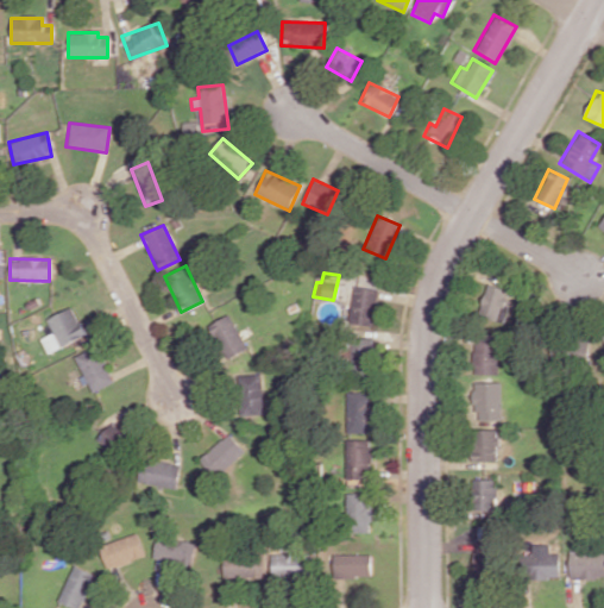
[(477,314),(499,321),(508,290),(485,284),(477,314)]
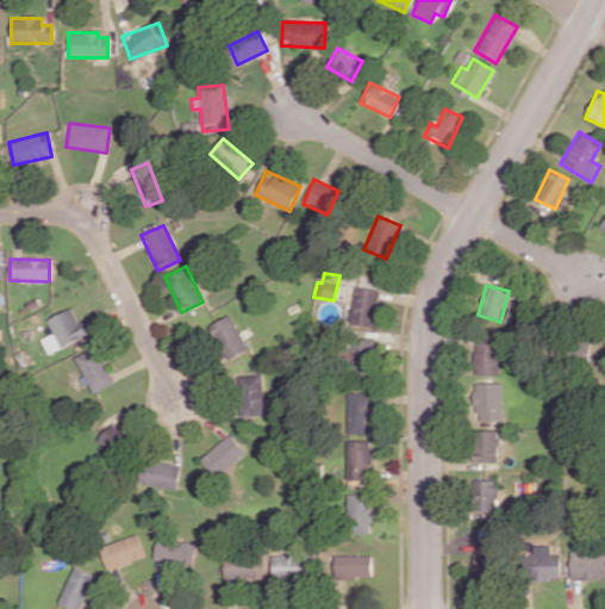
[(350,325),(375,327),(376,290),(351,289),(350,325)]
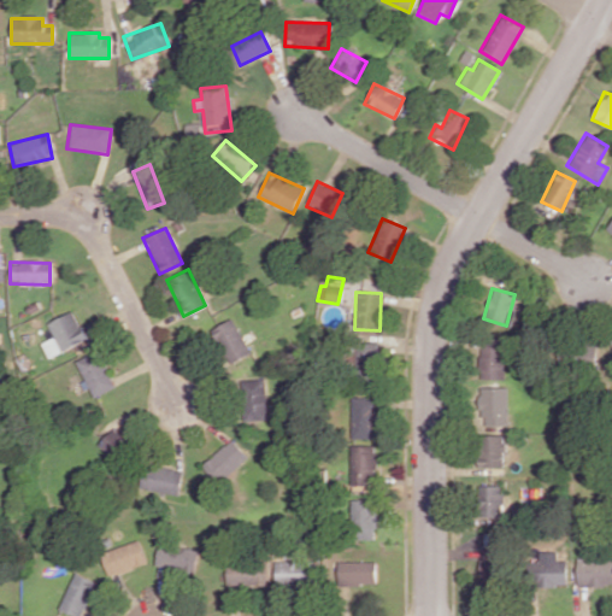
[(45,323),(52,338),(39,344),(46,358),(84,340),(70,311),(45,323)]
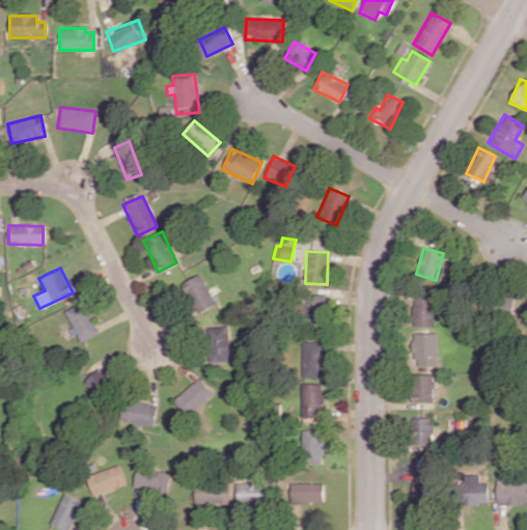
[(181,284),(196,314),(215,304),(199,275),(181,284)]
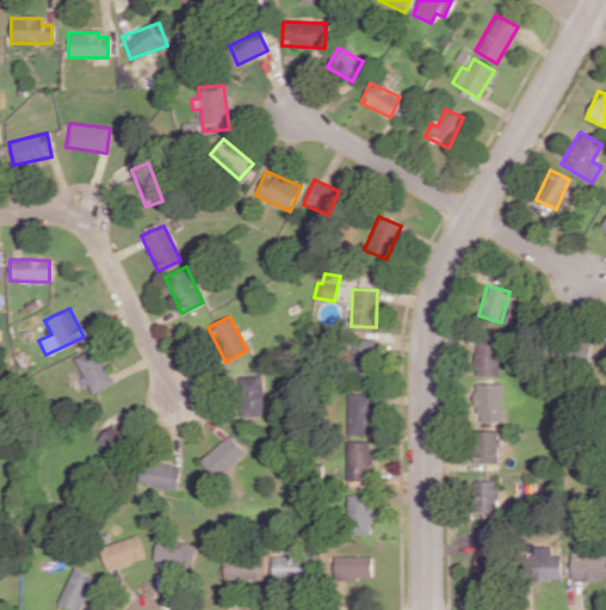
[(370,373),(375,343),(353,338),(348,369),(370,373)]
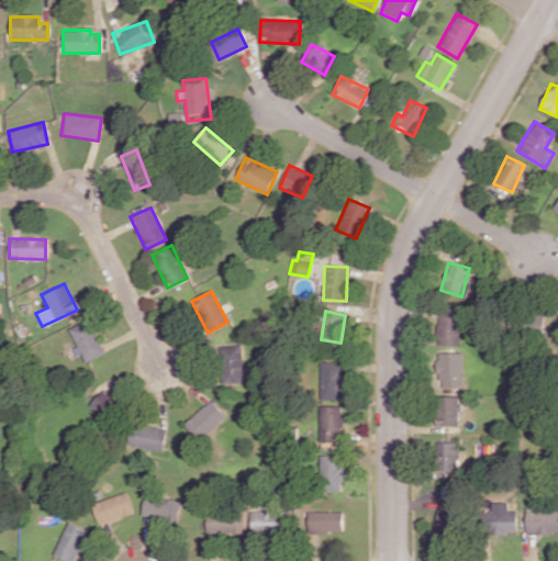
[(459,346),(460,314),(436,314),(436,346),(459,346)]
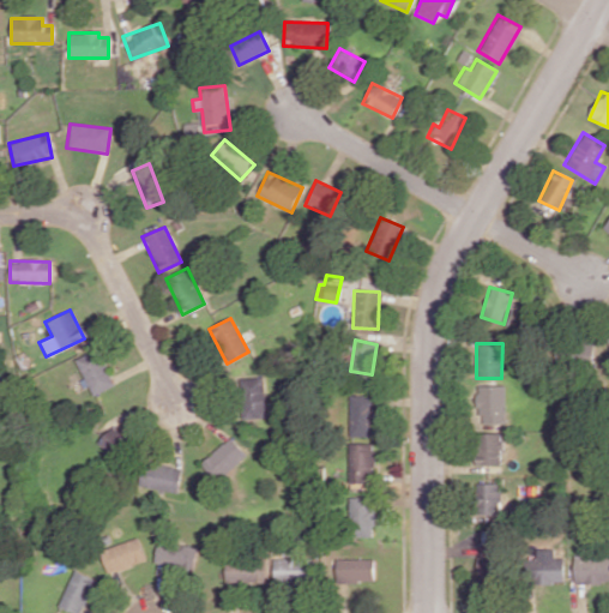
[(83,380),(82,380),(89,397),(112,386),(95,349),(73,360),(83,380)]
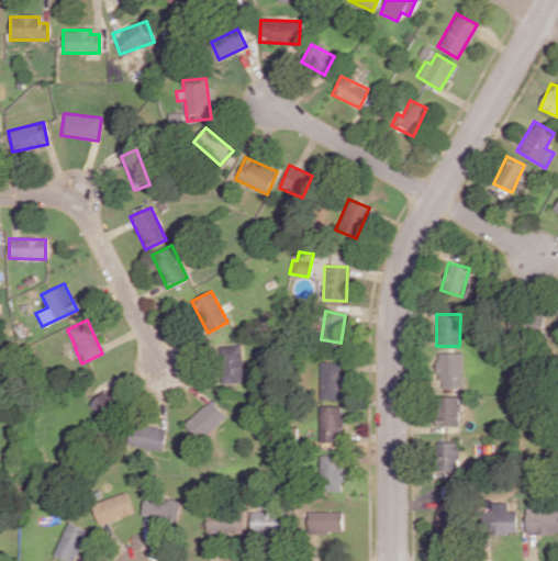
[(219,347),(220,384),(241,383),(240,346),(219,347)]
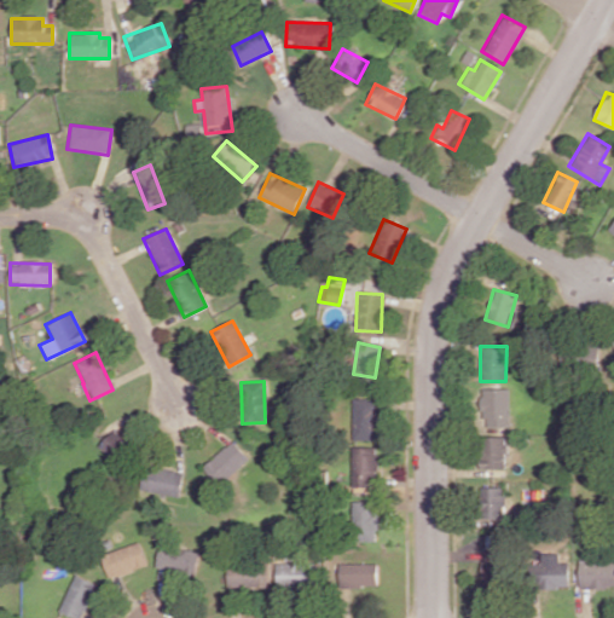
[(508,427),(508,390),(481,390),(481,427),(508,427)]
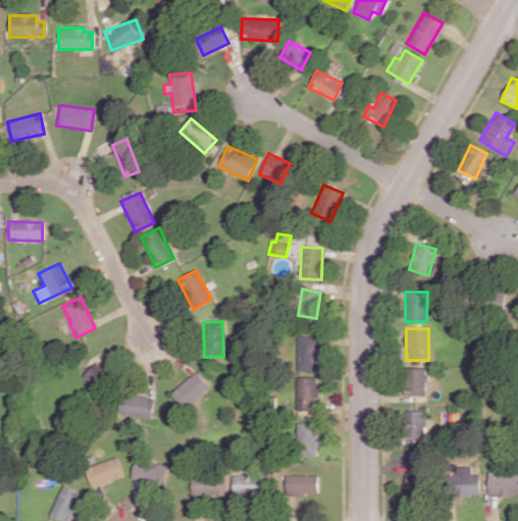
[(297,335),(296,371),(316,371),(317,336),(297,335)]
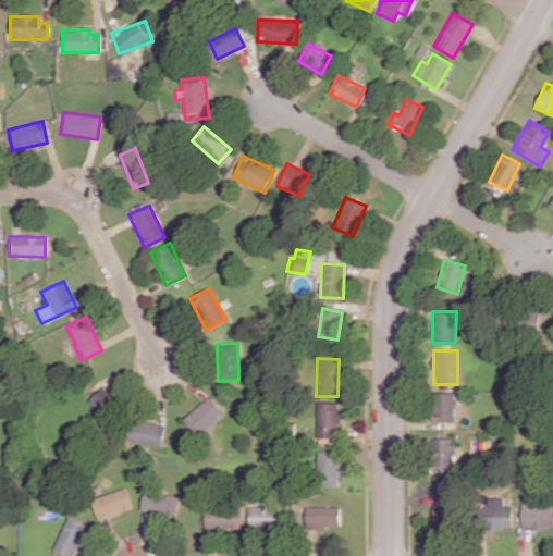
[(100,417),(117,404),(102,387),(87,400),(100,417)]
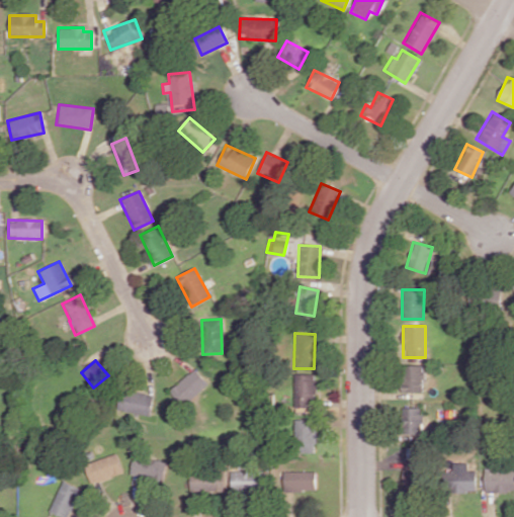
[(403,393),(422,393),(421,365),(402,366),(403,393)]
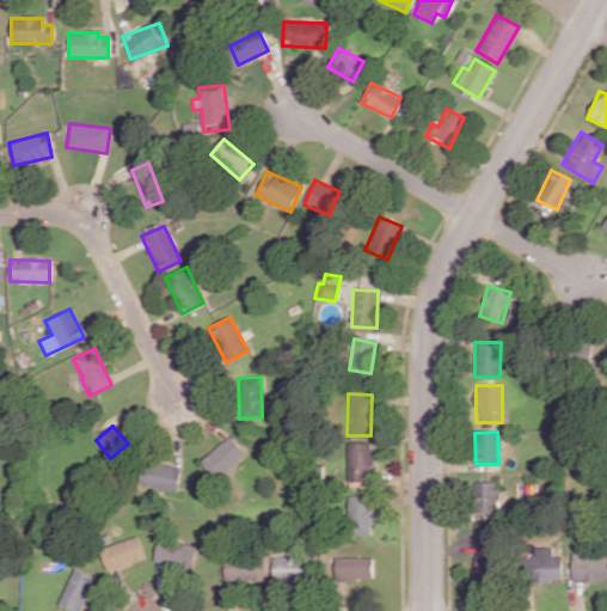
[(245,453),(228,435),(198,462),(215,481),(245,453)]
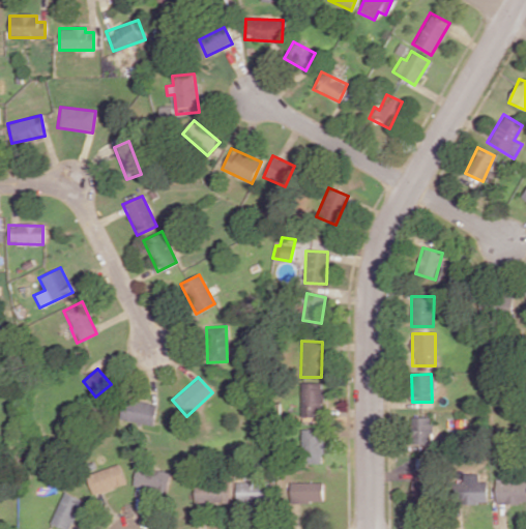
[(300,417),(321,417),(321,383),(300,383),(300,417)]
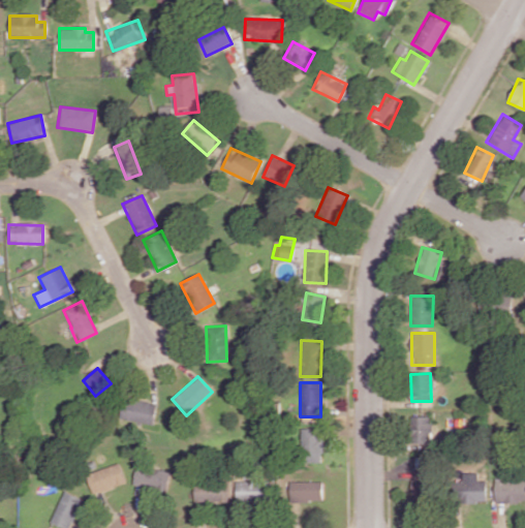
[(118,418),(152,425),(156,405),(122,399),(118,418)]
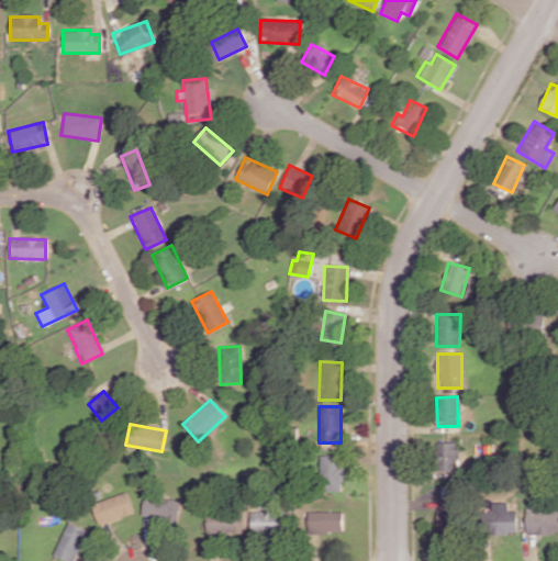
[(457,442),(435,444),(436,472),(458,471),(457,442)]
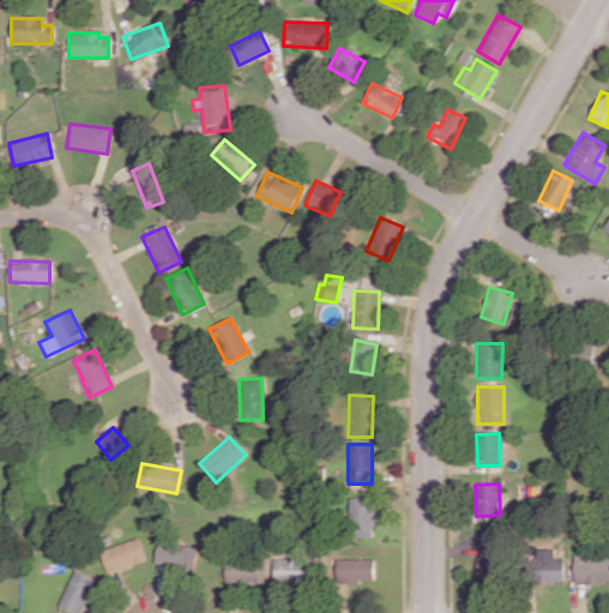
[(373,536),(372,498),(349,498),(349,538),(373,536)]
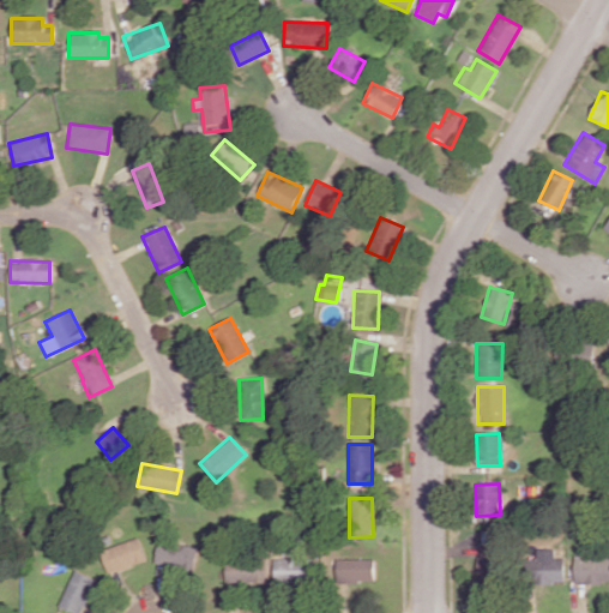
[(100,552),(108,575),(145,562),(137,538),(100,552)]
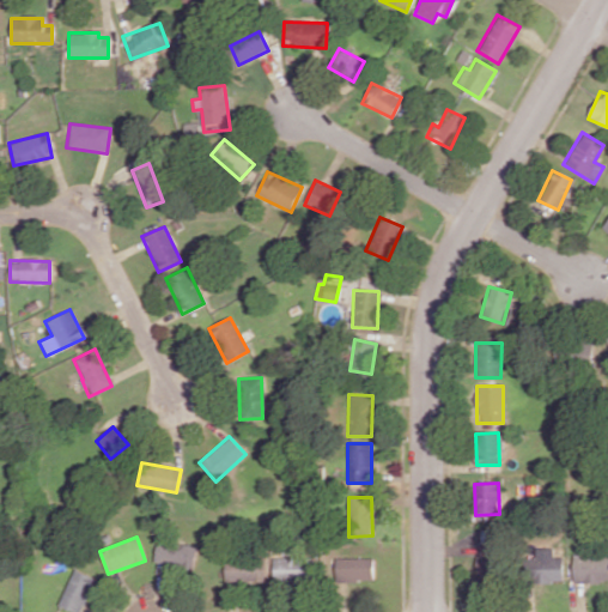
[(192,570),(196,550),(157,541),(153,562),(192,570)]
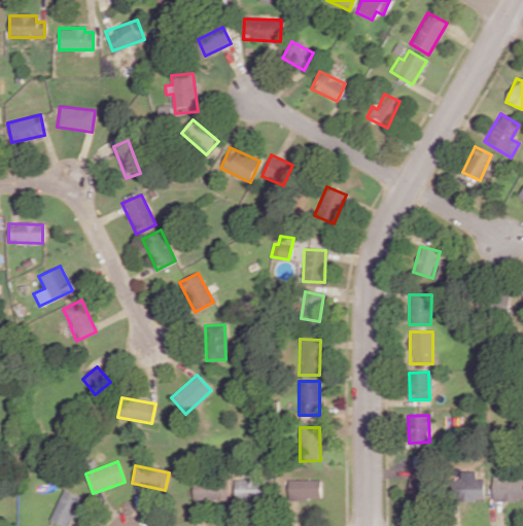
[(429,470),(410,470),(409,499),(429,500),(429,470)]
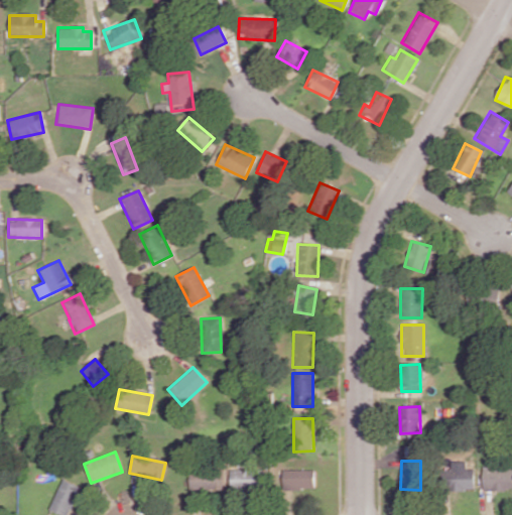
[(464,462),(450,462),(450,472),(444,472),(444,490),(473,491),(473,470),(464,469),(464,462)]
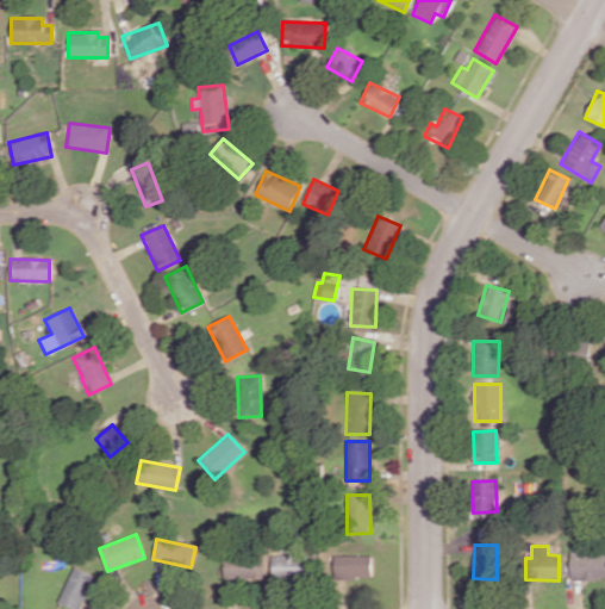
[(568,579),(604,579),(604,553),(568,553),(568,579)]
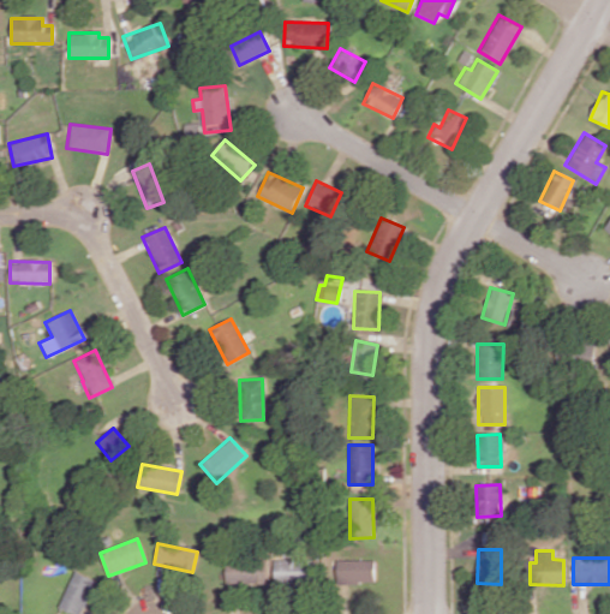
[(274,584),(314,584),(314,560),(273,561),(274,584)]
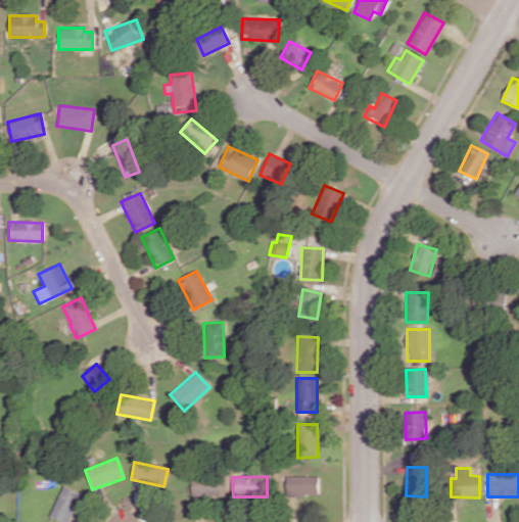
[(317,476),(286,476),(286,496),(317,495),(317,476)]
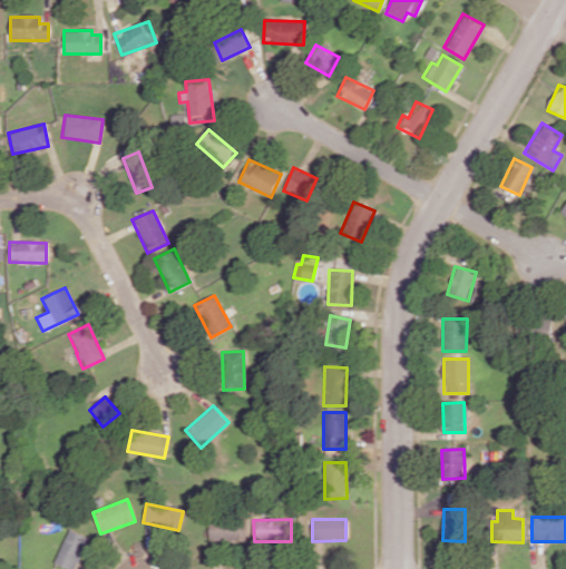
[(245,541),(245,522),(208,522),(208,540),(245,541)]
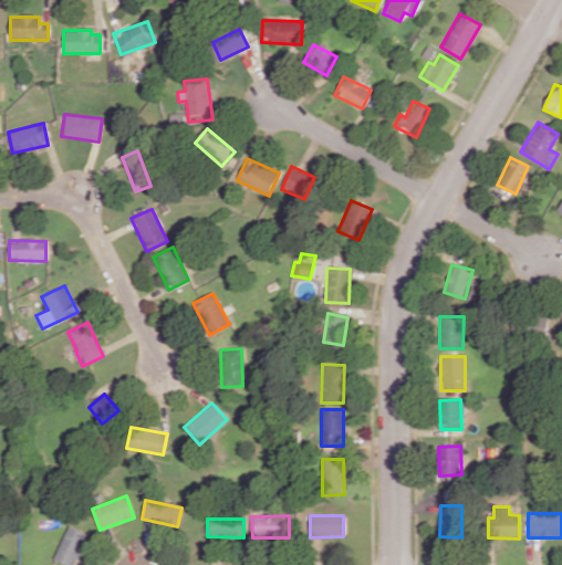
[(73,564),(87,534),(68,525),(53,560),(65,564),(73,564)]
